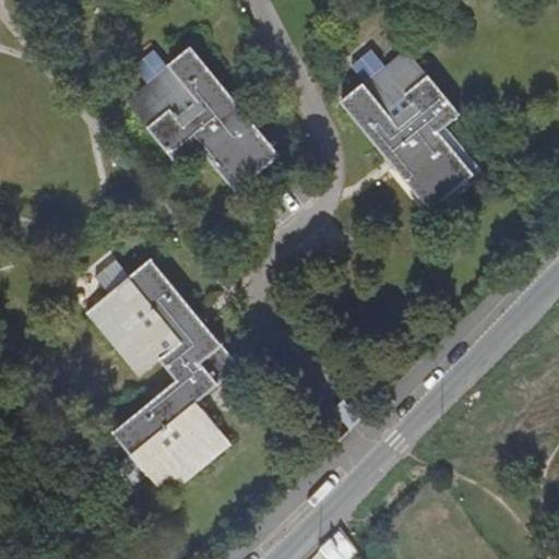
[(233,187),(276,151),(191,46),(186,50),(187,51),(169,67),(155,50),(134,66),(149,83),(152,87),(130,106),(180,166),(202,149),(233,187)]
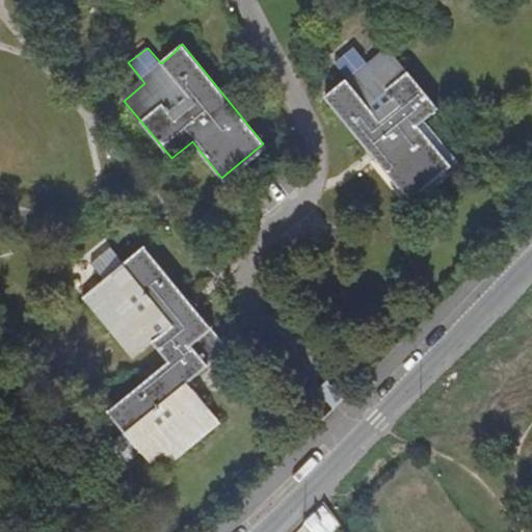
[(406,194),(448,160),(419,125),(439,108),(391,50),(371,67),(368,63),(353,47),(335,62),(348,79),(330,94),(329,92),(325,97),(406,194)]
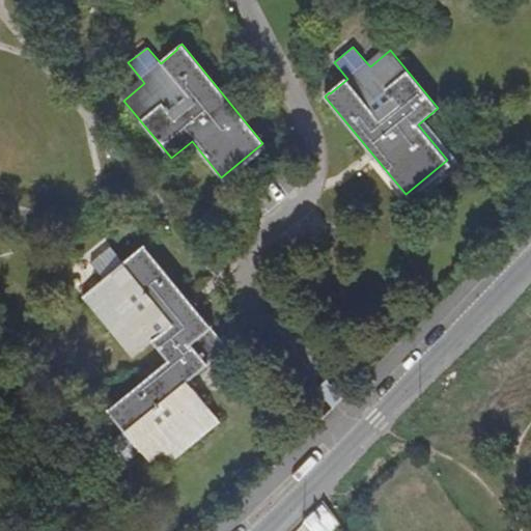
[(370,66),(390,50),(387,47),(367,63),(370,66)]
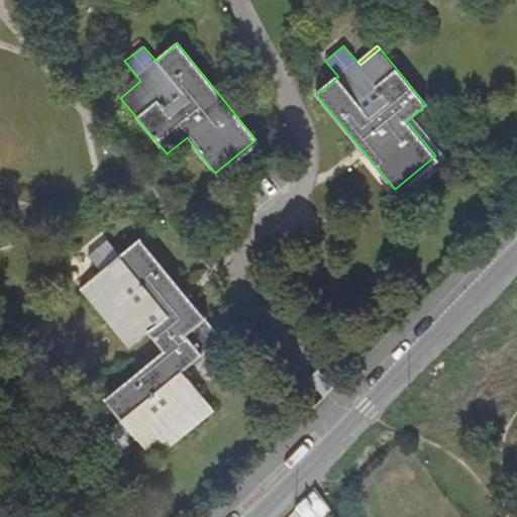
[(117,94),(120,98),(140,81),(137,77),(117,94)]
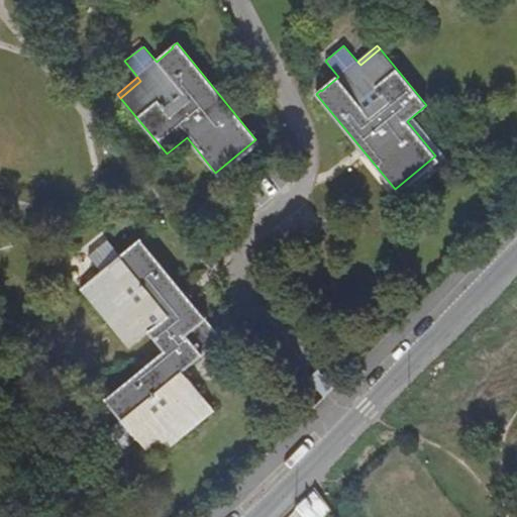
[(255,139),(215,173),(220,178),(261,144),(255,139)]
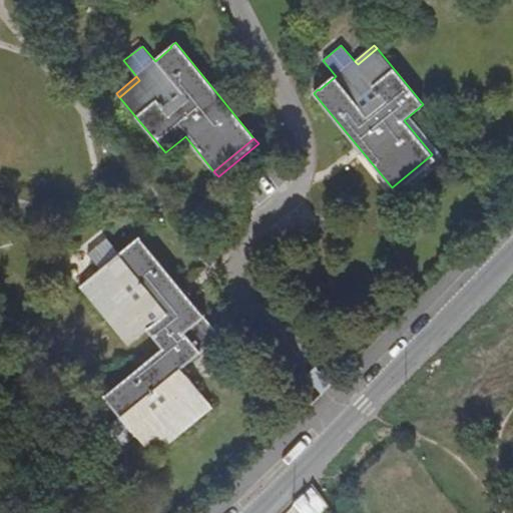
[(432,154),(392,187),(396,192),(436,158),(432,154)]
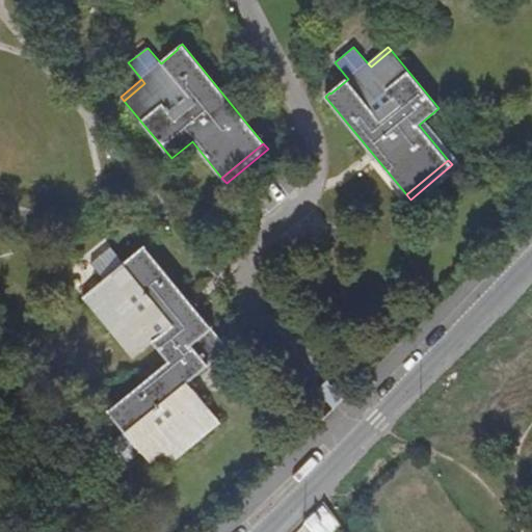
[(189,381),(229,348),(145,246),(125,263),(111,247),(91,264),(104,280),(101,283),(104,287),(86,301),(134,358),(154,342),(168,361),(108,410),(126,432),(109,445),(126,464),(142,451),(145,455),(150,452),(164,469),(221,422),(189,381)]
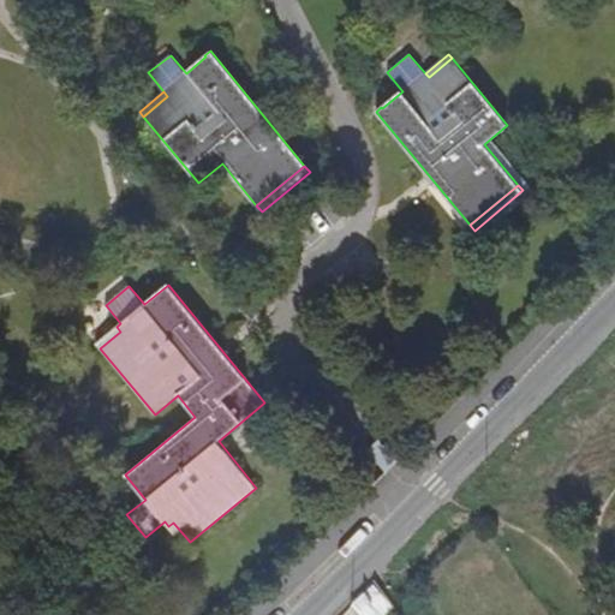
[(96,344),(100,348),(120,332),(117,327),(96,344)]
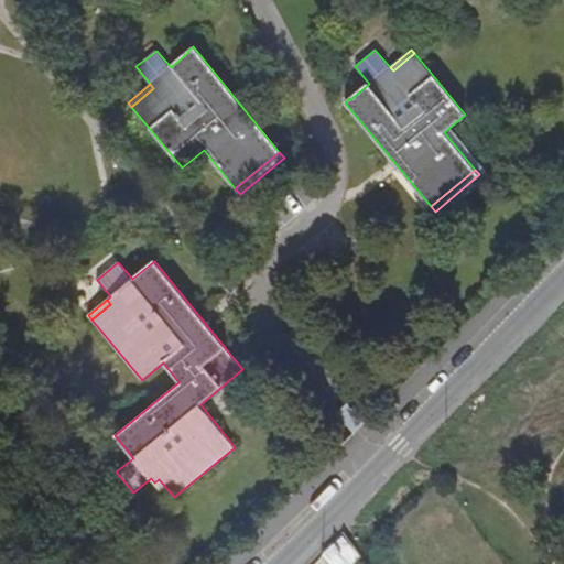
[(373,414),(362,399),(351,408),(364,423),(373,414)]
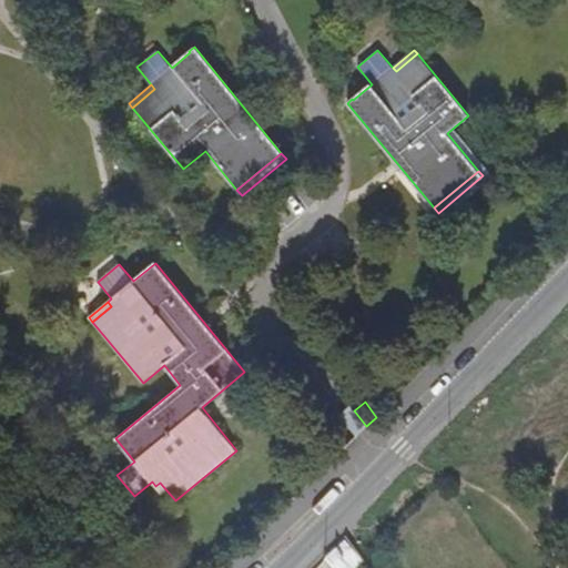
[(171,505),(175,500),(160,483),(155,486),(171,505)]
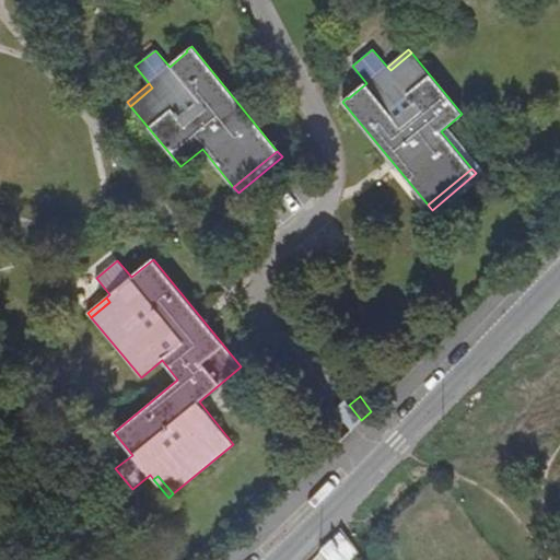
[(326,559),(351,559),(359,553),(340,533),(318,551),(326,559)]
